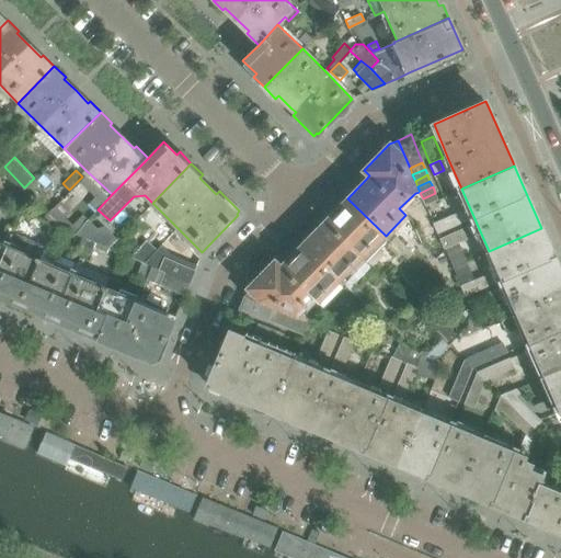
[(435,193),(423,198),(425,205),(438,200),(435,193)]
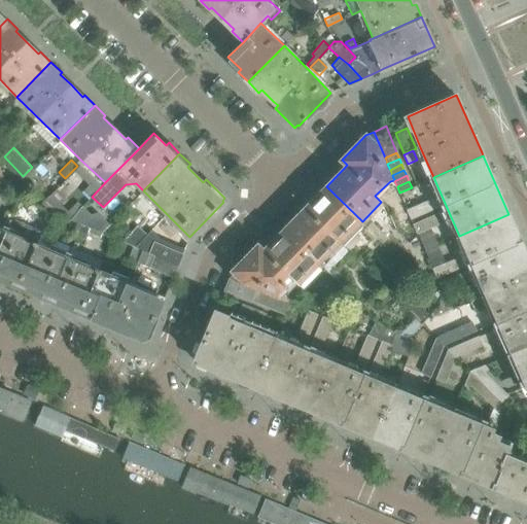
[(360,238),(353,231),(362,221),(326,186),(284,229),(320,264),(342,242),(349,249),(360,238)]
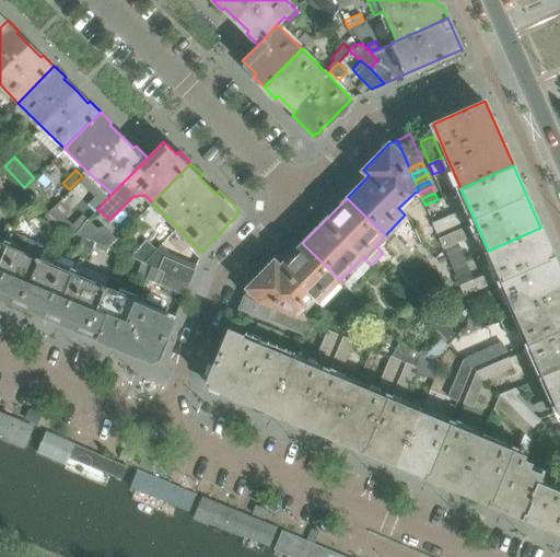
[(465,220),(461,209),(450,215),(454,224),(465,220)]
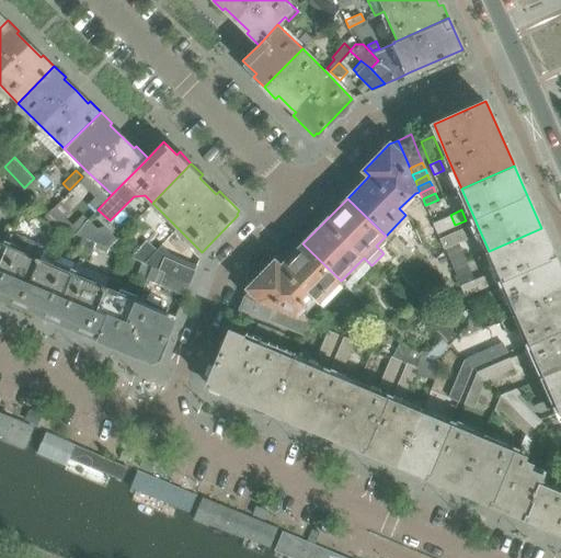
[(455,225),(450,215),(444,217),(449,228),(455,225)]
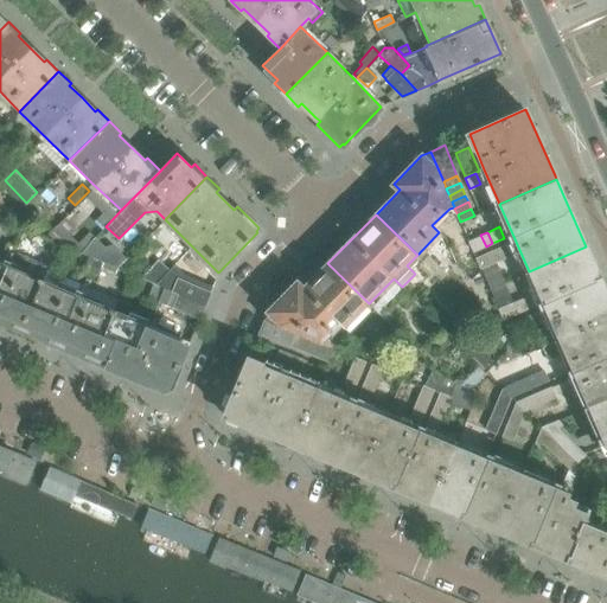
[(486,247),(480,235),(474,237),(479,249),(486,247)]
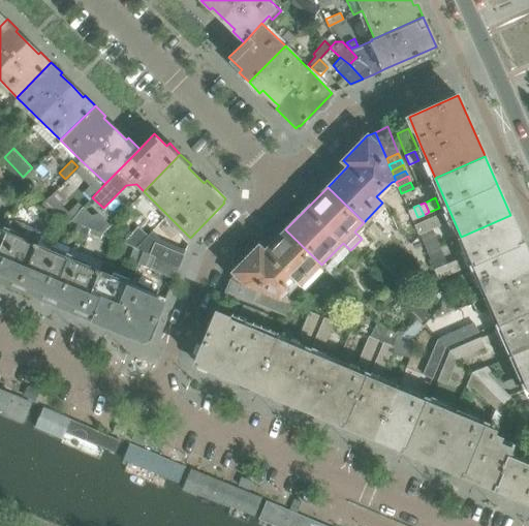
[(417,217),(413,207),(408,210),(412,219),(417,217)]
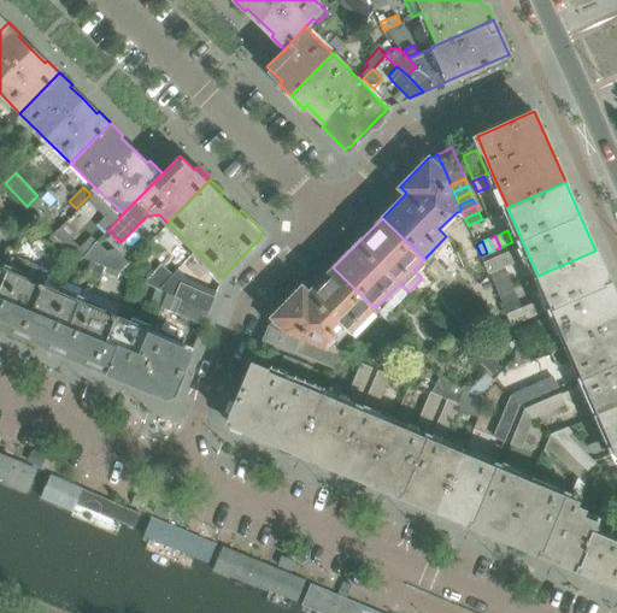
[(42,283),(47,271),(11,255),(15,248),(7,246),(0,261),(0,325),(22,335),(42,283)]
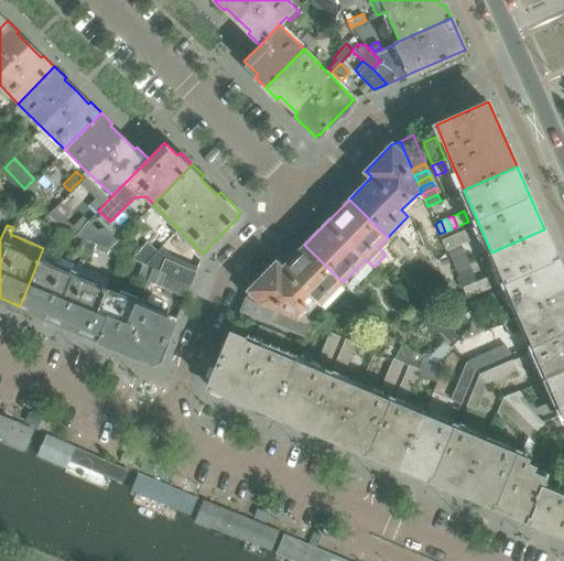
[(476,237),(472,227),(470,226),(459,232),(464,241),(476,237)]
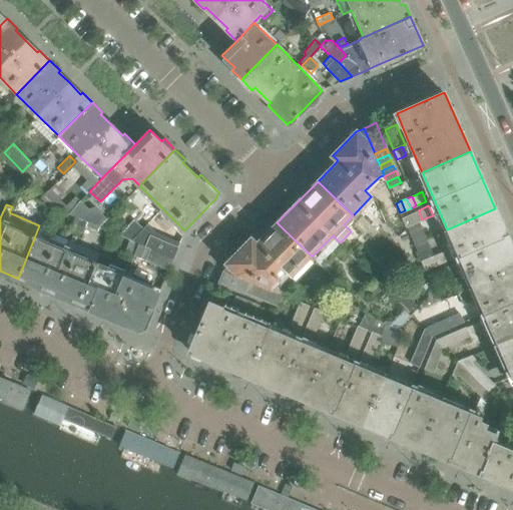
[(53,221),(57,209),(48,206),(44,218),(53,221)]
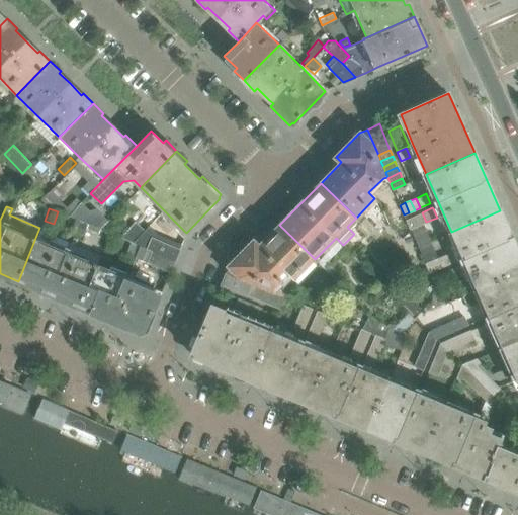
[(405,222),(400,209),(389,215),(394,227),(405,222)]
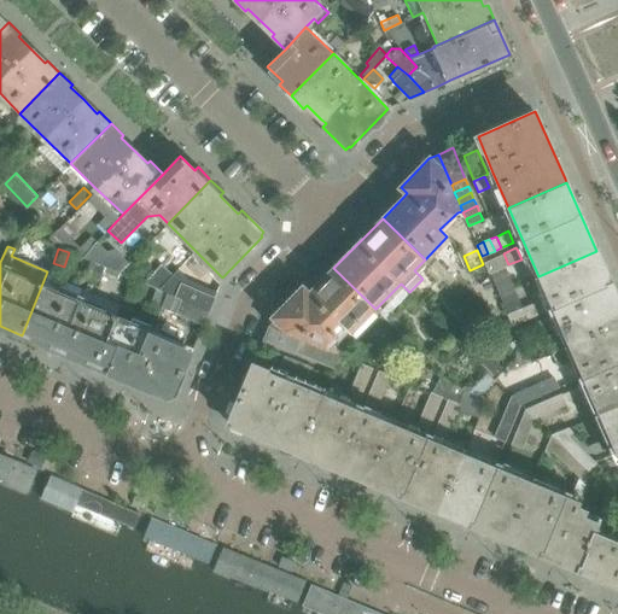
[(617,323),(617,299),(612,285),(596,251),(538,276),(569,345),(617,323)]
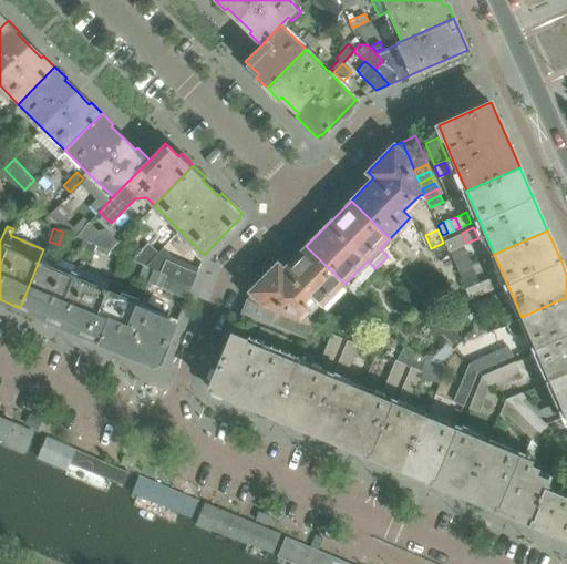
[(466,243),(462,233),(456,235),(461,246),(463,245),(466,243)]
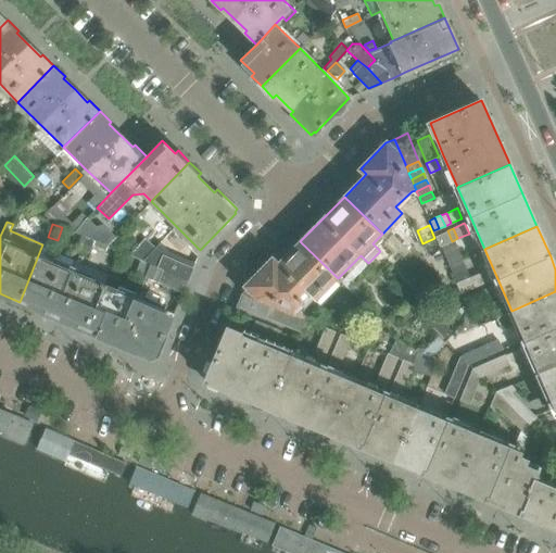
[(452,241),(447,230),(441,234),(446,243),(452,241)]
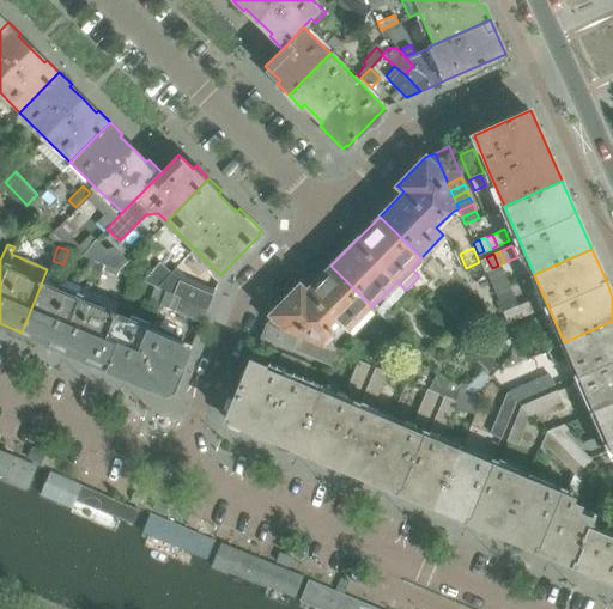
[(450,275),(443,269),(444,268),(434,257),(428,265),(438,274),(445,281),(450,275)]
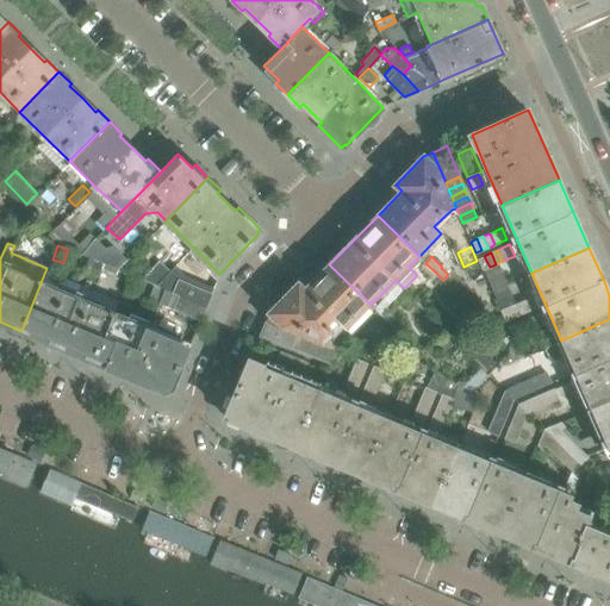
[(490,267),(484,256),(478,258),(483,269),(490,267)]
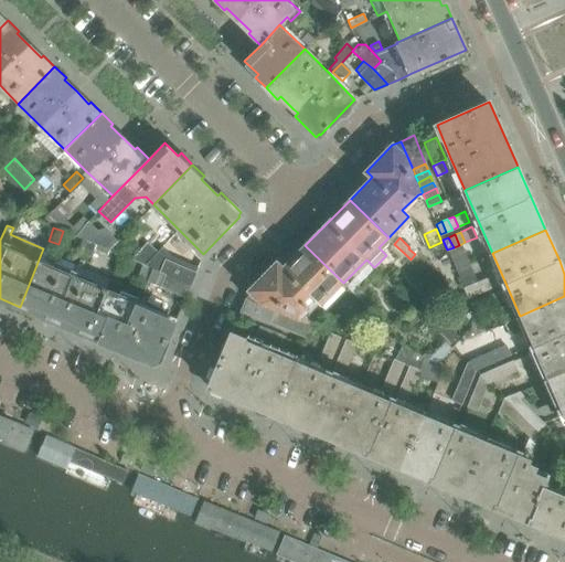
[(145,264),(158,251),(148,241),(131,258),(142,263),(145,264)]
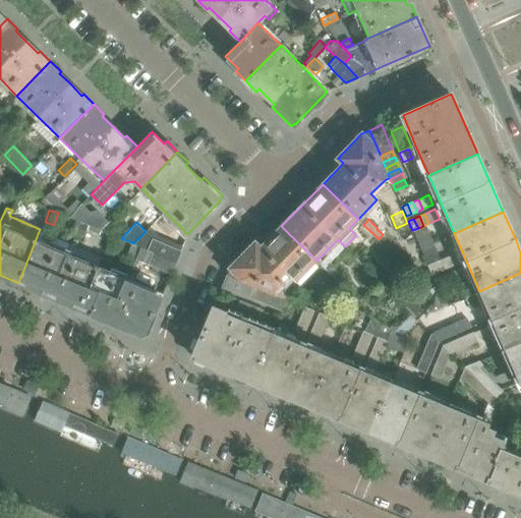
[(84,236),(88,226),(79,223),(76,233),(84,236)]
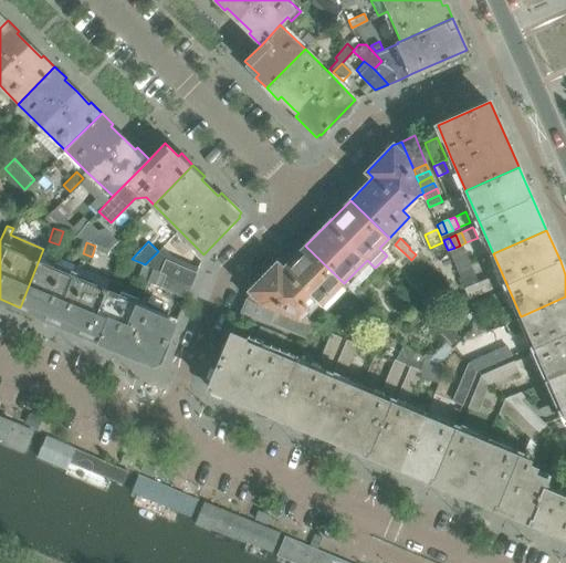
[(405,253),(395,244),(391,248),(401,258),(405,253)]
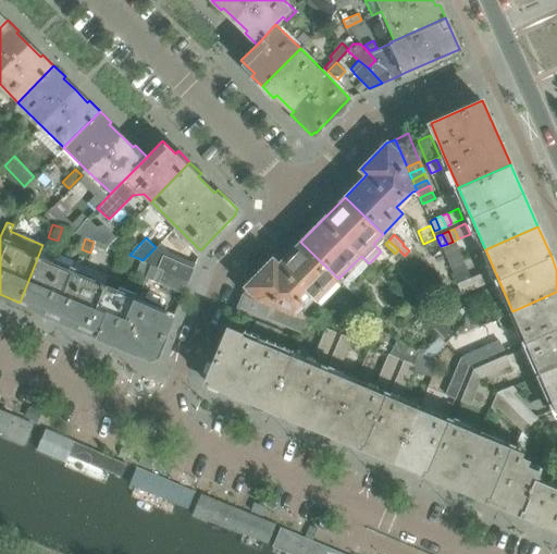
[(463,258),(455,241),(453,242),(447,244),(441,246),(442,247),(441,247),(445,255),(449,265),(463,258)]
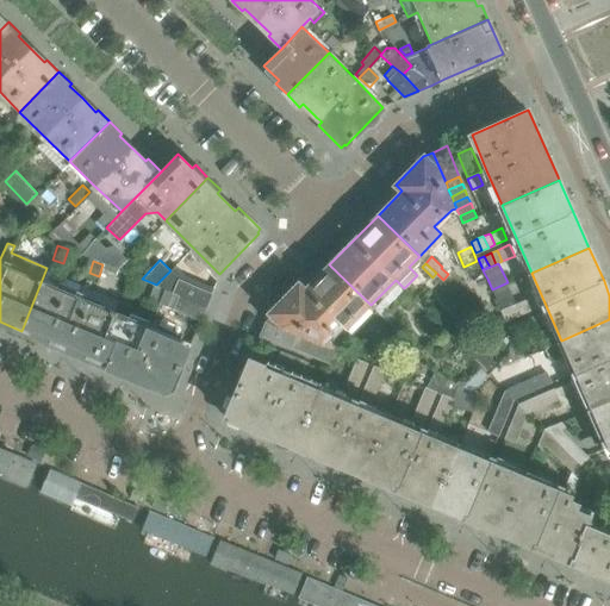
[(349,328),(371,305),(329,264),(305,288),(299,282),(271,311),(267,319),(300,333),(306,336),(312,338),(319,341),(324,343),(328,335),(342,320),(349,328)]
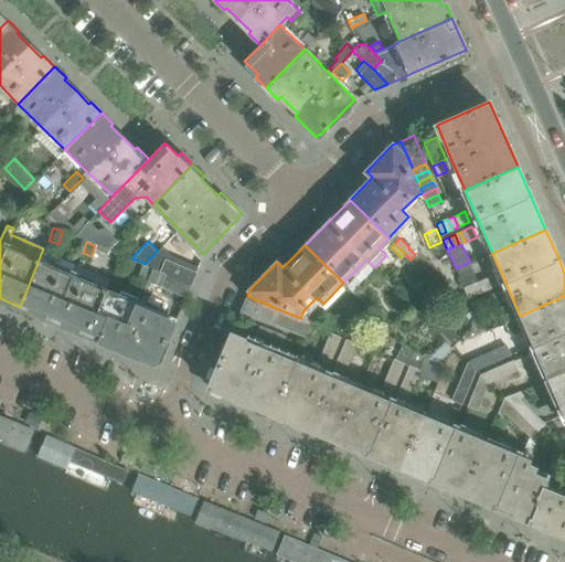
[(451,258),(447,251),(438,260),(445,266),(451,258)]
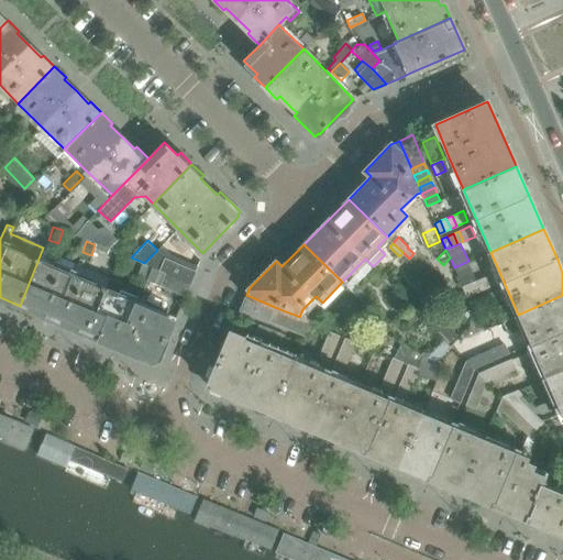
[(86,333),(106,287),(39,259),(20,306),(86,333)]
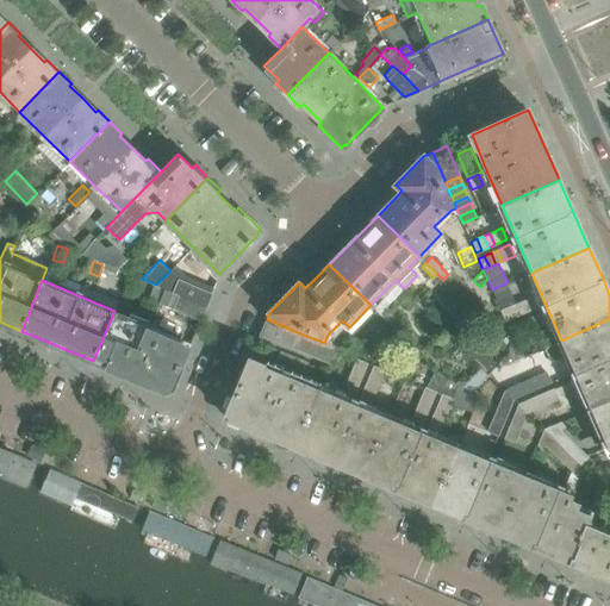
[(211,294),(181,281),(178,280),(173,292),(179,294),(206,306),(211,294)]
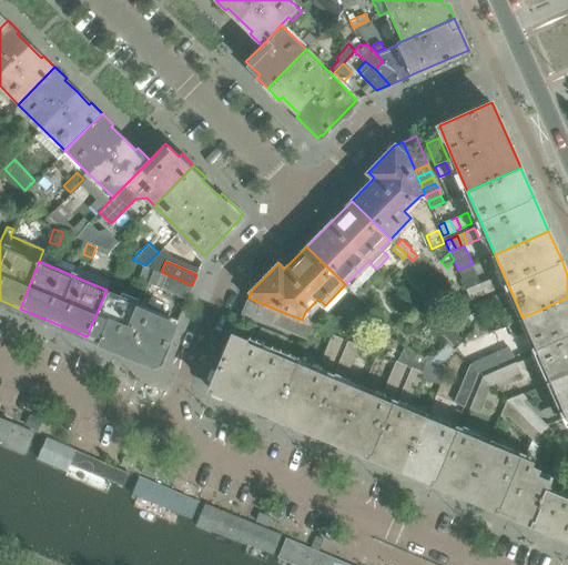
[(480,282),(473,264),(473,263),(458,270),(466,288),(480,282)]
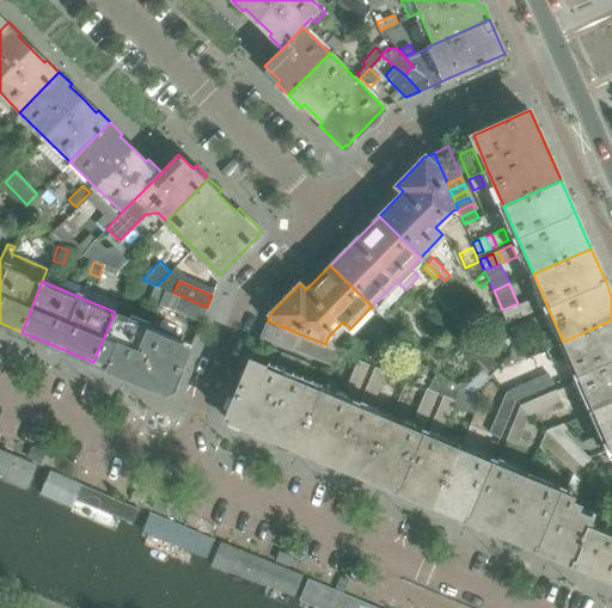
[(165,289),(157,286),(154,284),(148,299),(159,302),(165,289)]
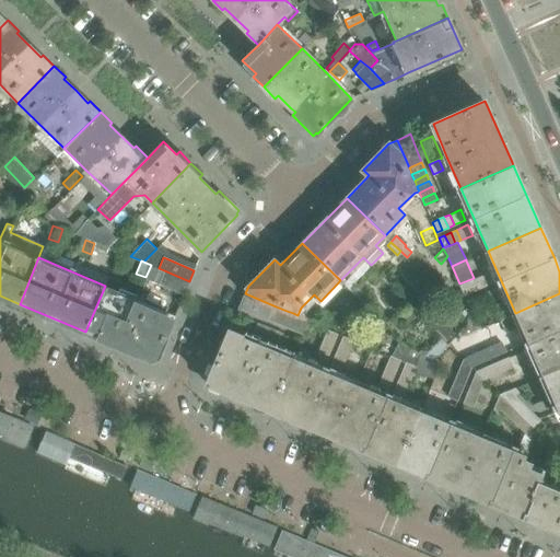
[(189,281),(164,270),(160,282),(184,293),(189,281)]
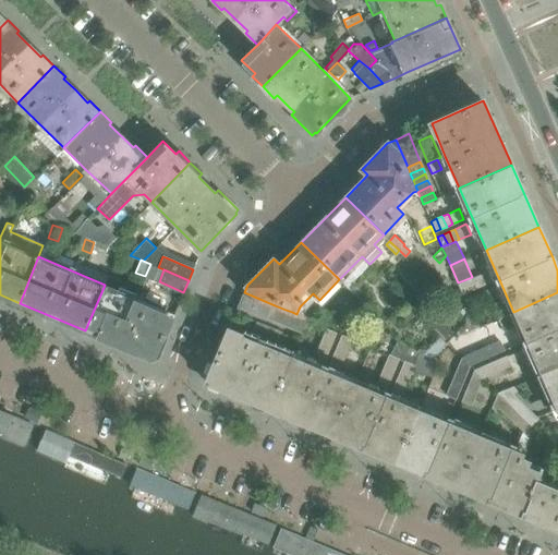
[(492,281),(486,270),(475,276),(480,286),(492,281)]
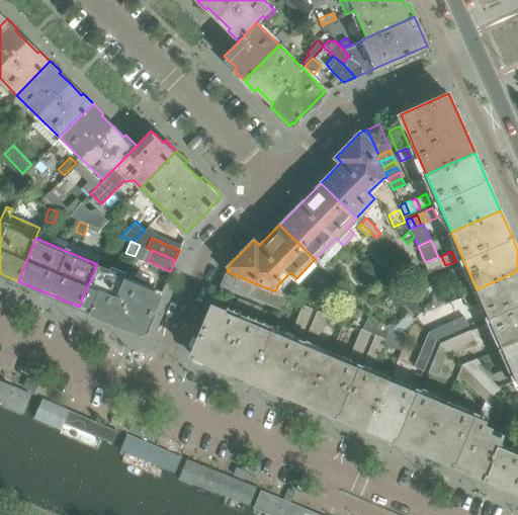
[(146,330),(160,294),(126,280),(130,275),(132,268),(101,255),(97,264),(79,307),(140,332),(146,330)]
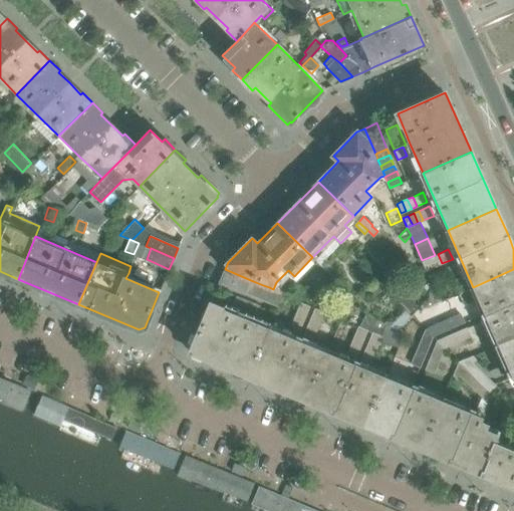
[(442,263),(438,254),(435,255),(433,256),(437,266),(442,263)]
